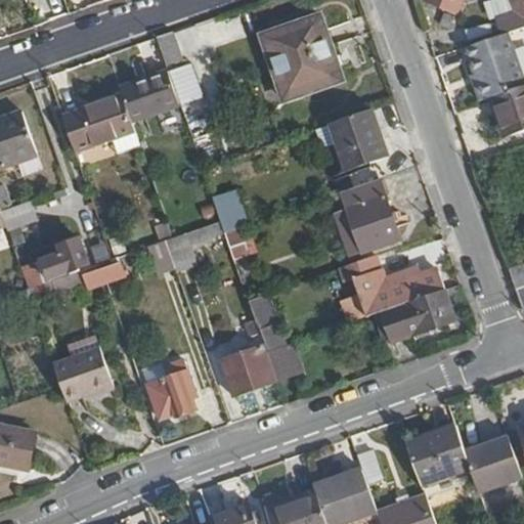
[(428,0),(427,5),(441,11),(446,0),(428,0)]
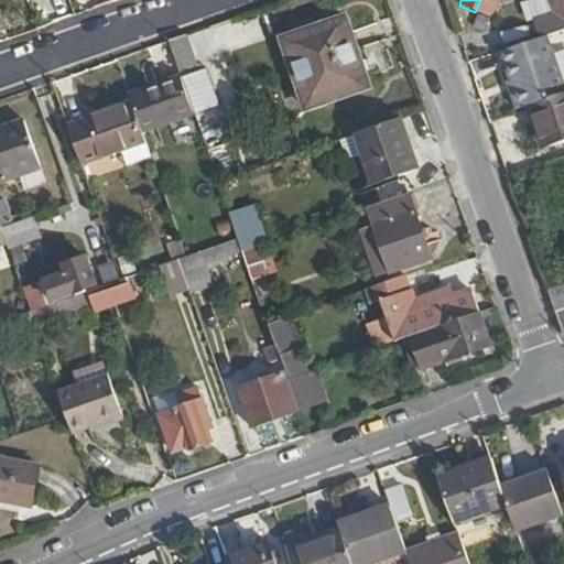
[(563,0),(554,0),(562,21),(538,29),(541,39),(548,35),(563,29),(563,0)]
